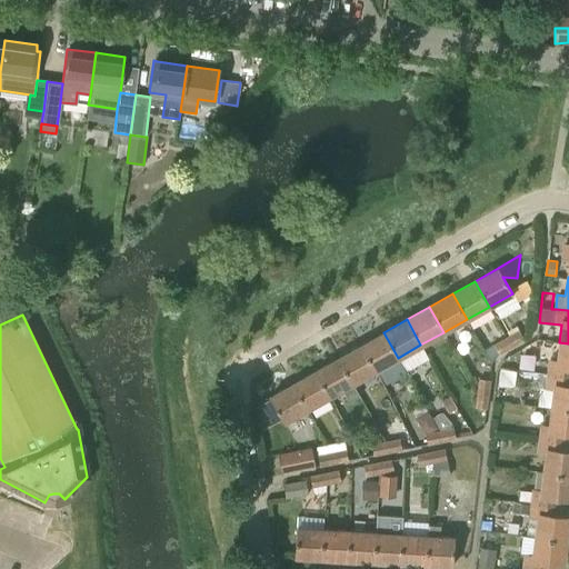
[(507,337),(512,347),(525,340),(518,330),(507,337)]
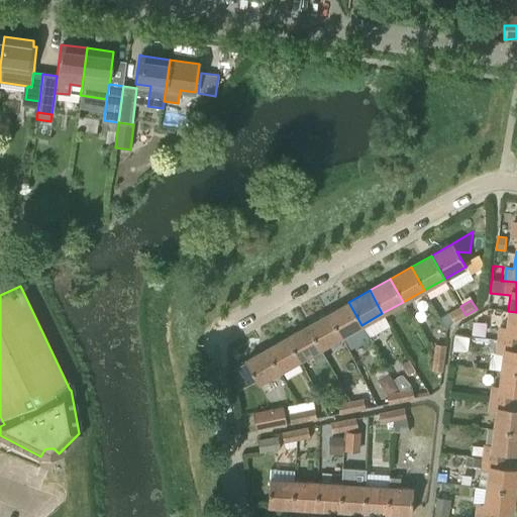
[(348,302),(328,313),(341,337),(347,349),(369,337),(362,325),(348,302)]
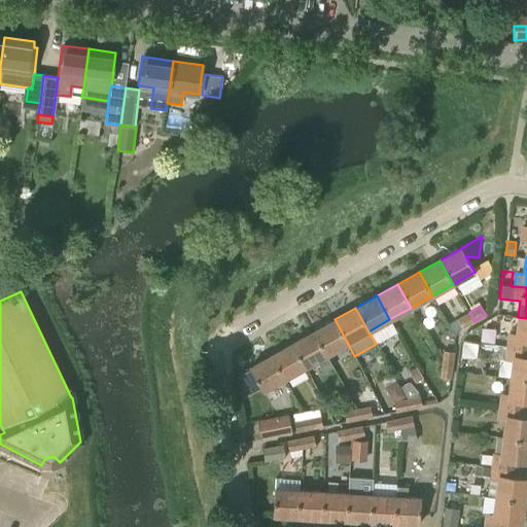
[(475,321),(469,312),(456,319),(462,328),(475,321)]
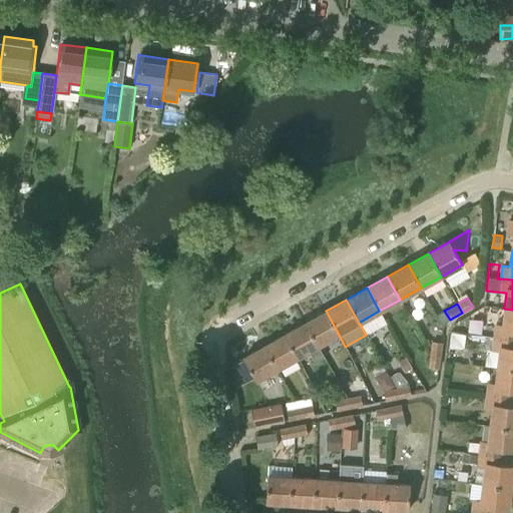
[(495,324),(493,338),(512,340),(512,310),(504,309),(502,325),(495,324)]
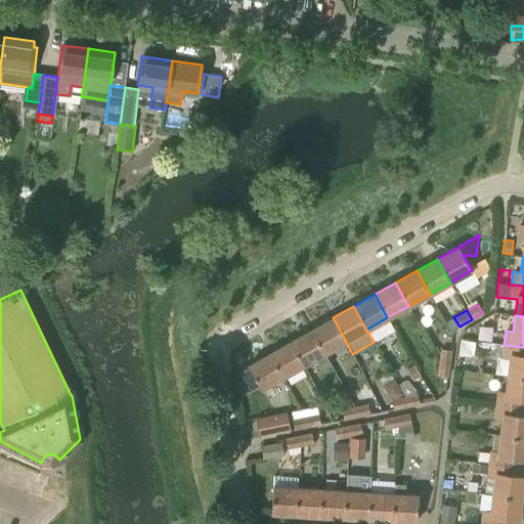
[(333,317),(311,330),(324,353),(346,342),(333,317)]
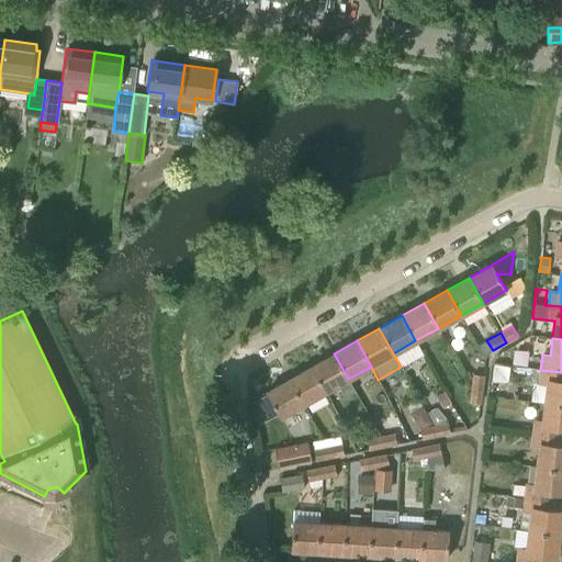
[(334,353),(311,367),(325,392),(348,379),(334,353)]
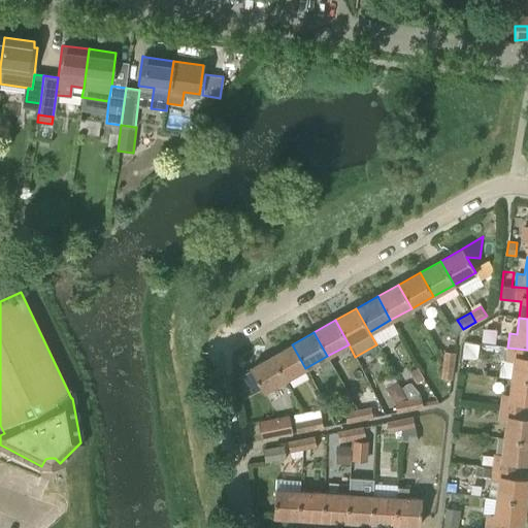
[(292,344),(271,356),(285,380),(305,368),(292,344)]
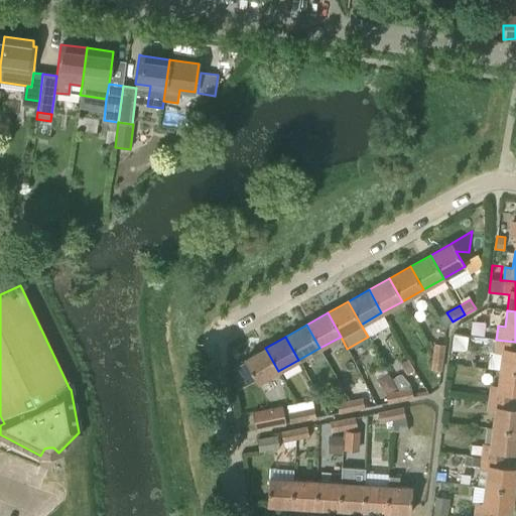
[(515,342),(496,340),(489,339),(488,352),(502,354),(500,369),(515,371),(515,342)]
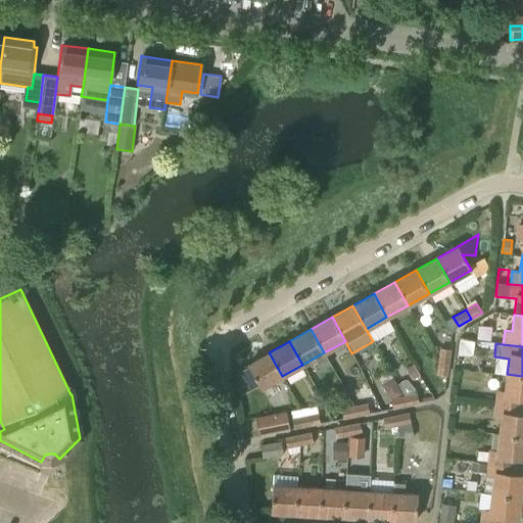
[(439,348),(438,362),(448,363),(450,349),(439,348)]
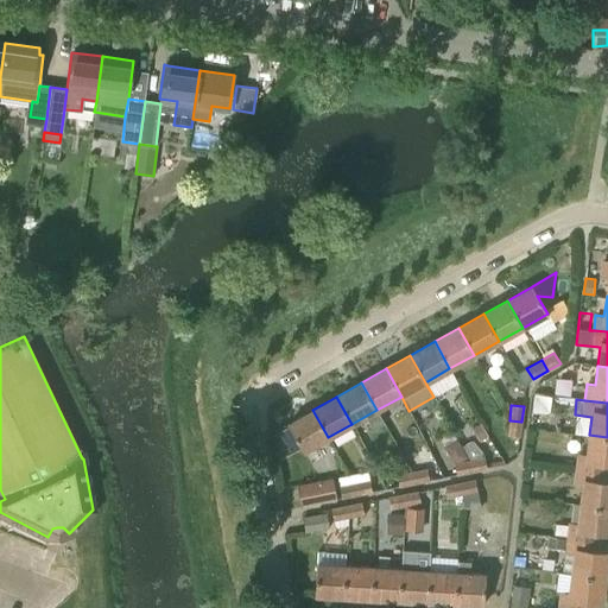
[(328,437),(312,410),(287,424),(303,451),(328,437)]
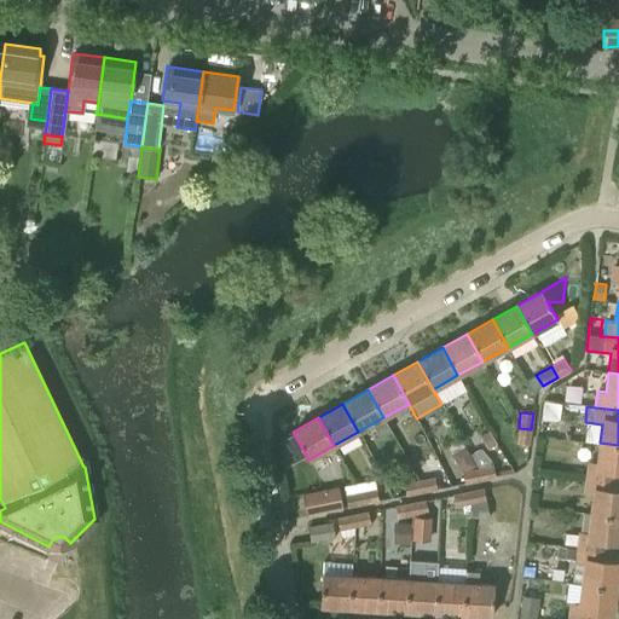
[(531,429),(519,428),(516,443),(530,445),(531,429)]
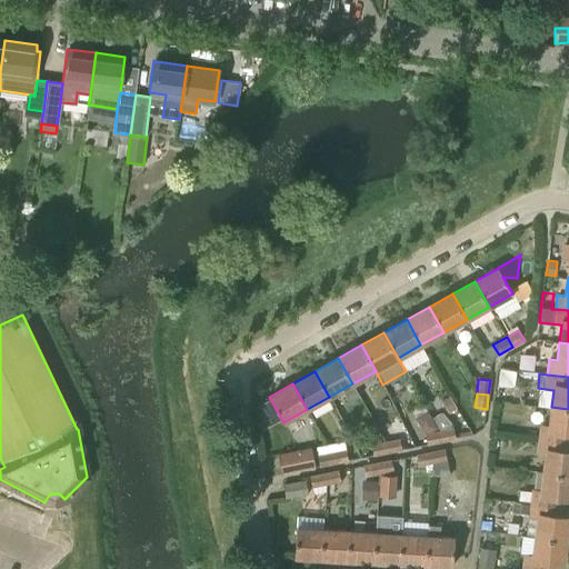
[(449,397),(441,401),(448,412),(456,408),(449,397)]
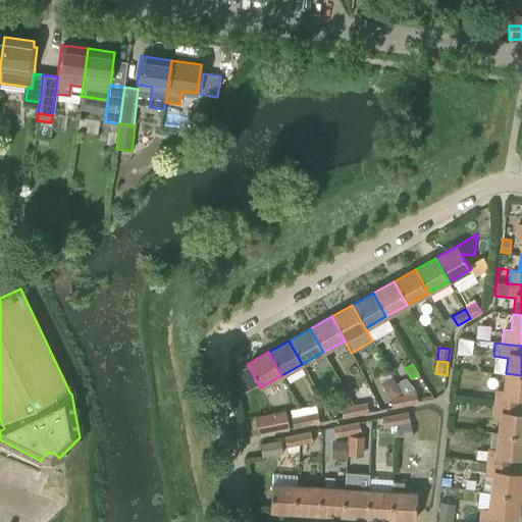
[(497,388),(494,403),(521,406),(521,398),(521,375),(506,373),(504,389),(497,388)]
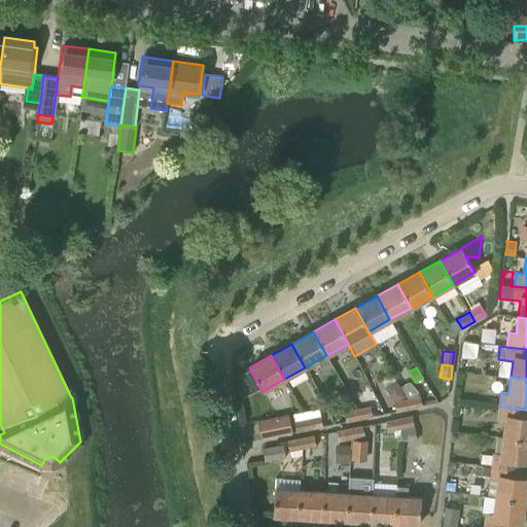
[(403,395),(395,380),(389,384),(387,391),(393,401),(403,395)]
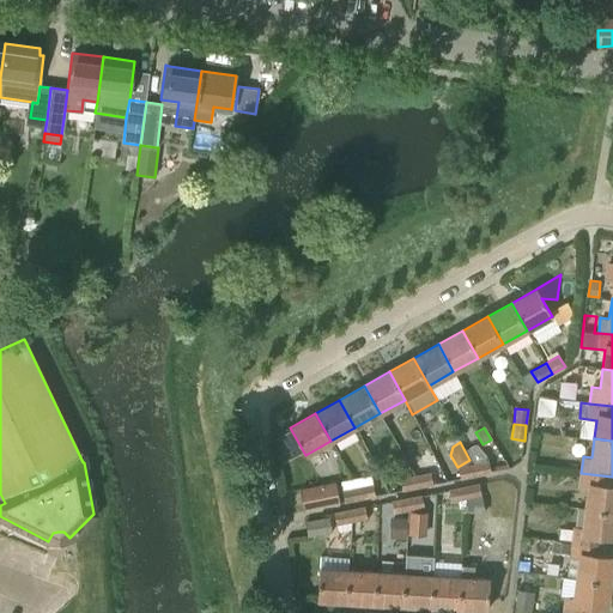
[(486,455),(475,444),(466,449),(473,462),(486,455)]
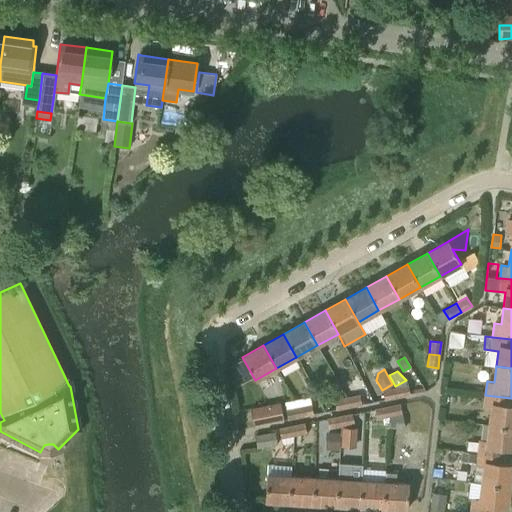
[(408,385),(395,387),(397,398),(410,395),(408,385)]
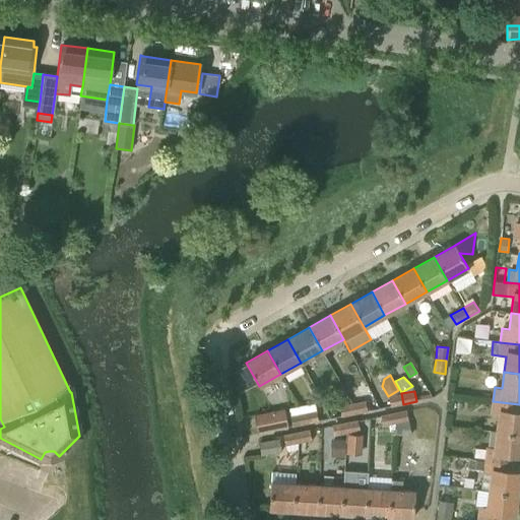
[(403,404),(401,393),(389,396),(390,406),(403,404)]
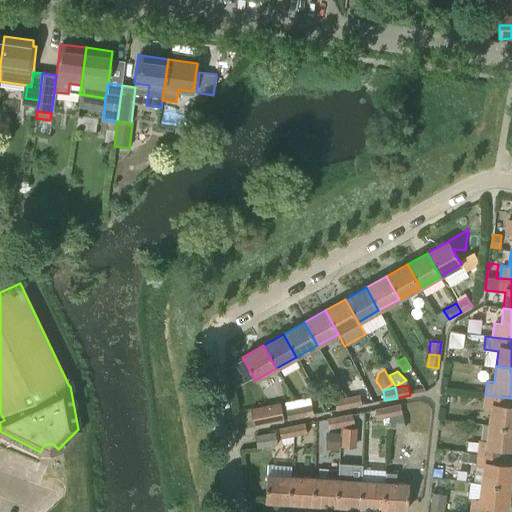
[(346,397),(348,407),(361,404),(359,395),(346,397)]
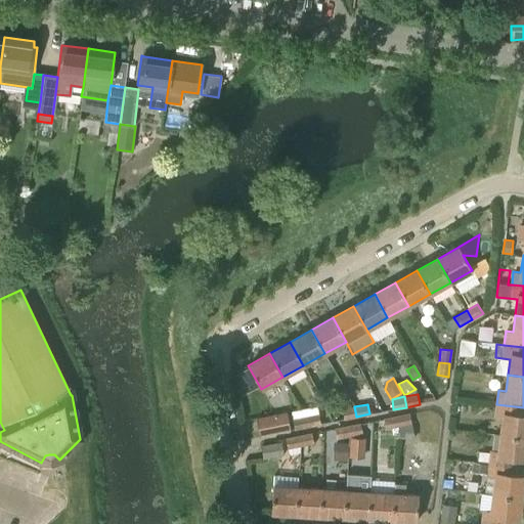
[(523,407),(496,404),(494,418),(503,419),(500,435),(523,437),(523,415),(522,416),(523,407)]
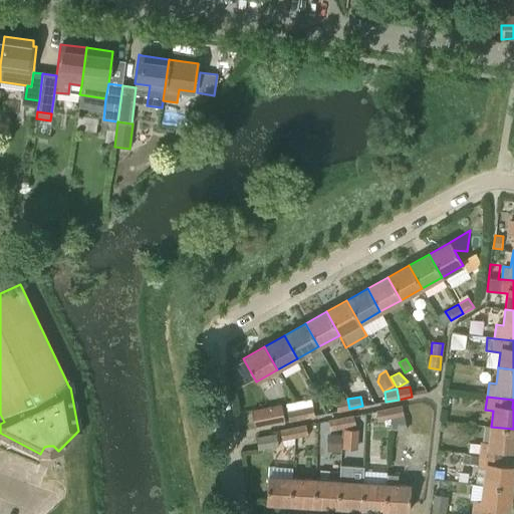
[(349,409),(347,399),(335,402),(337,412),(349,409)]
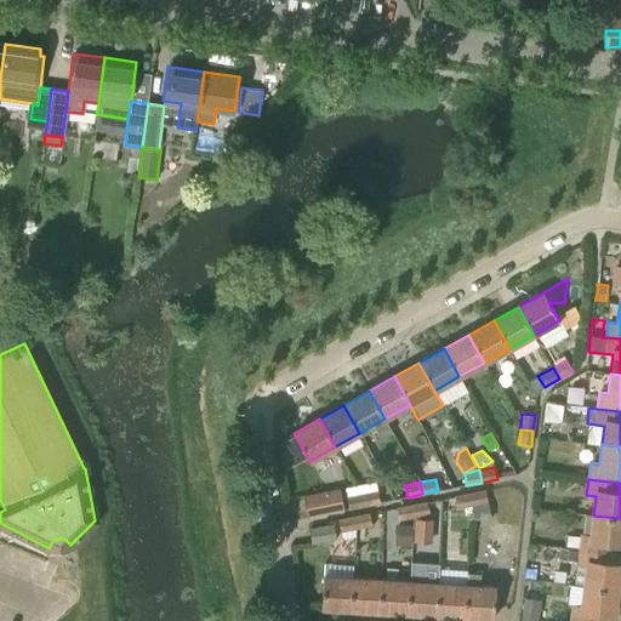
[(303,495),(307,517),(343,510),(339,488),(303,495)]
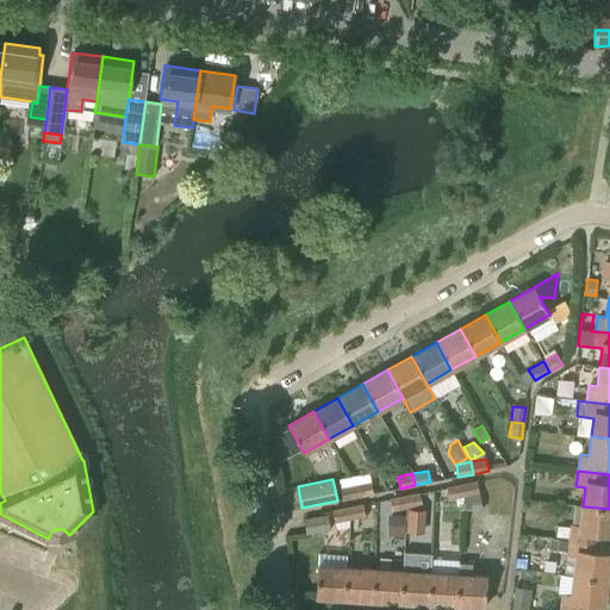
[(371,481),(355,485),(358,497),(373,495),(371,481)]
